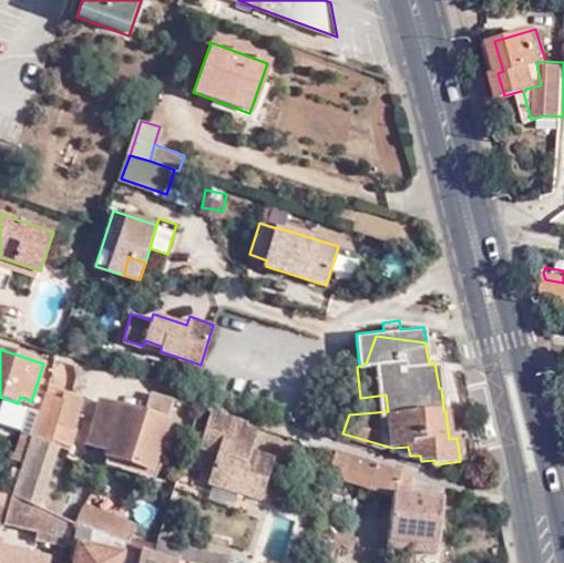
[(85,397),(50,385),(47,396),(41,410),(33,432),(53,438),(54,437),(73,443),(79,426),(77,425),(85,397)]
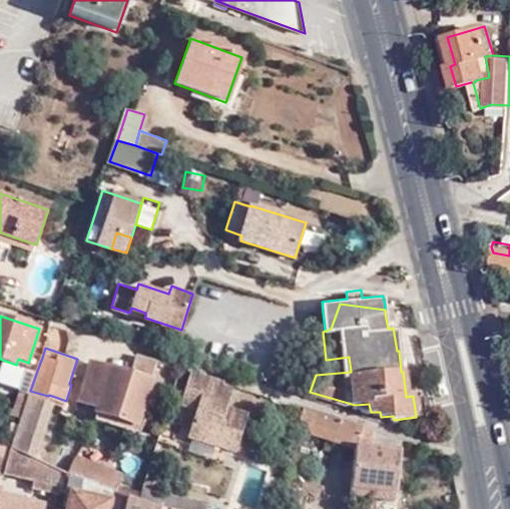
[(116,353),(112,365),(130,371),(134,359),(116,353)]
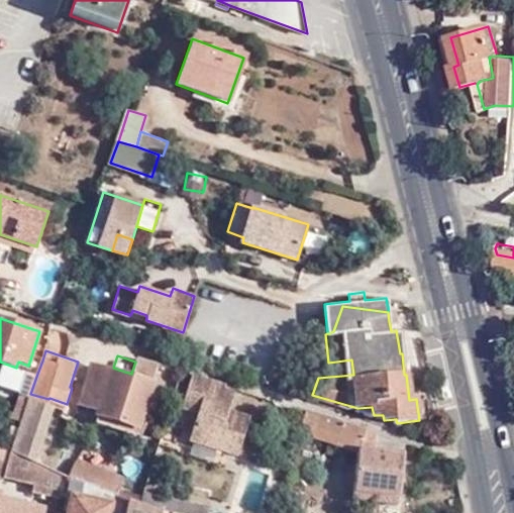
[(18,362),(16,368),(27,371),(37,374),(42,361),(31,356),(28,366),(18,362)]
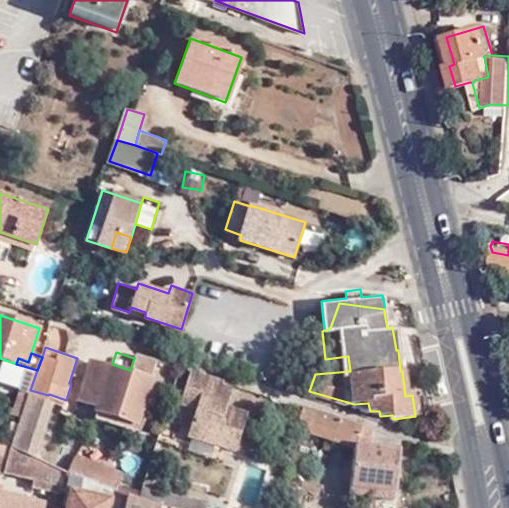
[(144,402),(157,360),(136,353),(134,358),(130,370),(112,364),(91,358),(78,396),(97,403),(97,408),(144,424),(151,405),(144,402)]
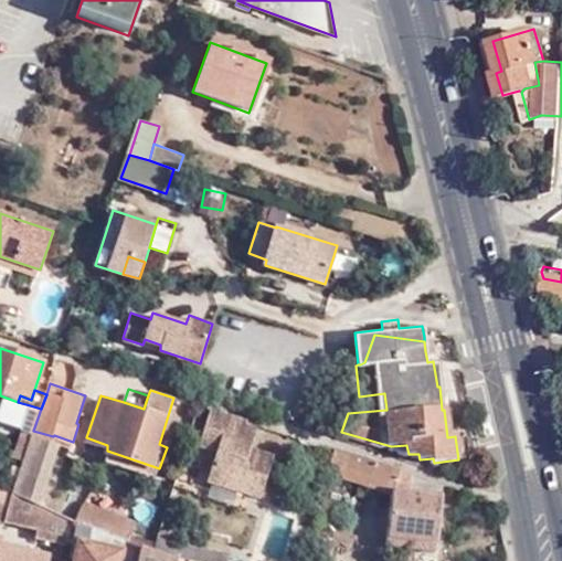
[(23,431),(32,434),(33,432),(33,431),(41,409),(30,405),(22,431),(23,431)]
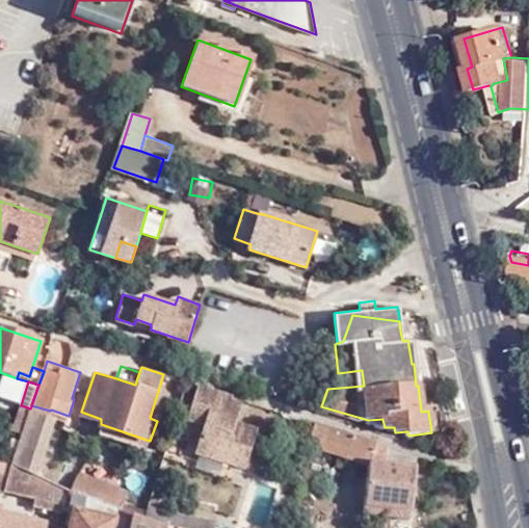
[(196,451),(234,464),(245,426),(235,422),(240,404),(233,401),(233,398),(199,386),(193,400),(186,397),(180,416),(205,423),(196,451)]
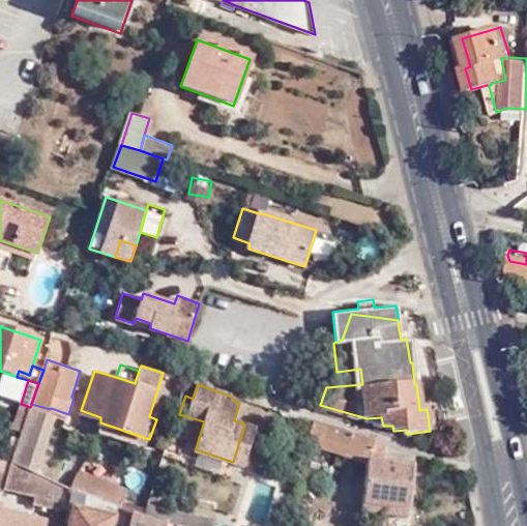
[(13,429),(22,431),(30,407),(22,404),(13,429)]
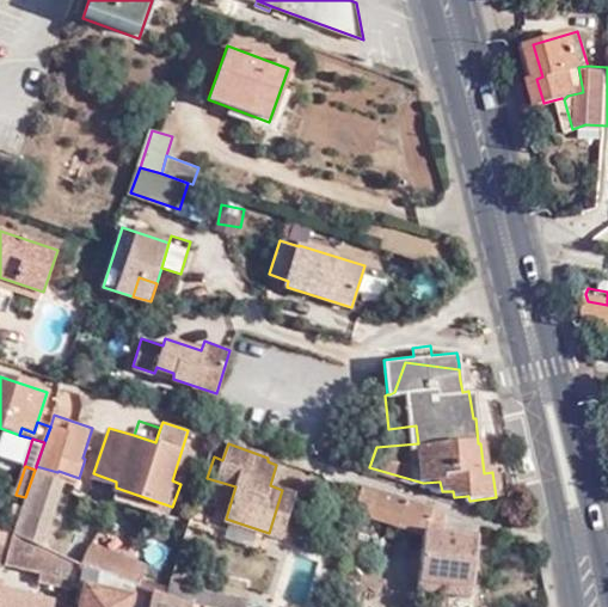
[(25,497),(14,533),(44,545),(66,478),(36,467),(35,470),(25,497)]
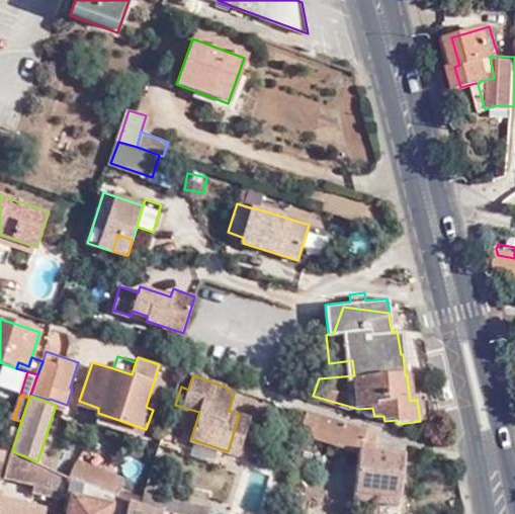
[(394,440),(378,435),(307,412),(298,436),(312,442),(315,437),(359,454),(354,493),(400,497),(405,457),(390,454),(394,440)]
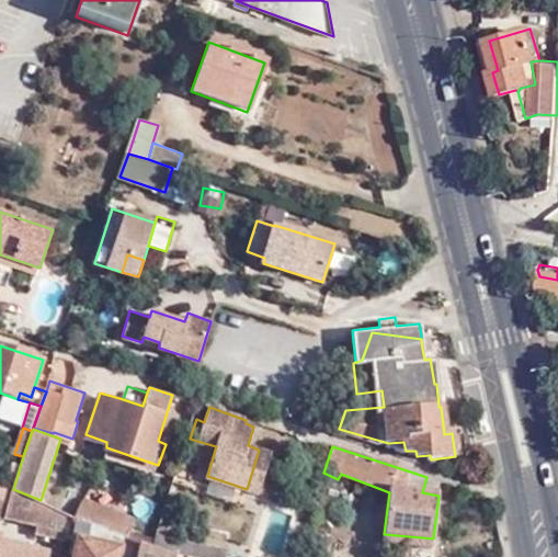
[(271,453),(259,450),(247,489),(259,492),(271,453)]
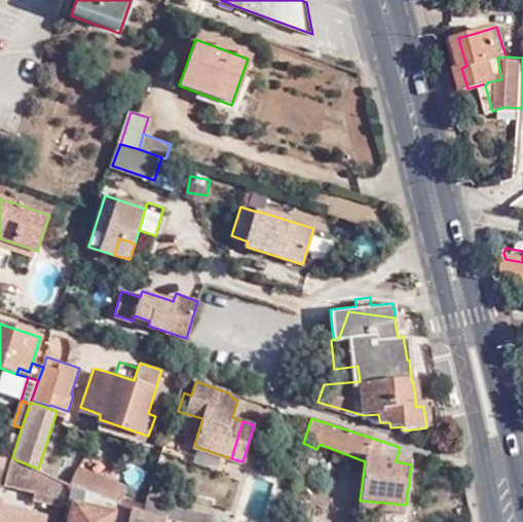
[(412,451),(400,447),(396,461),(411,464),(412,451)]
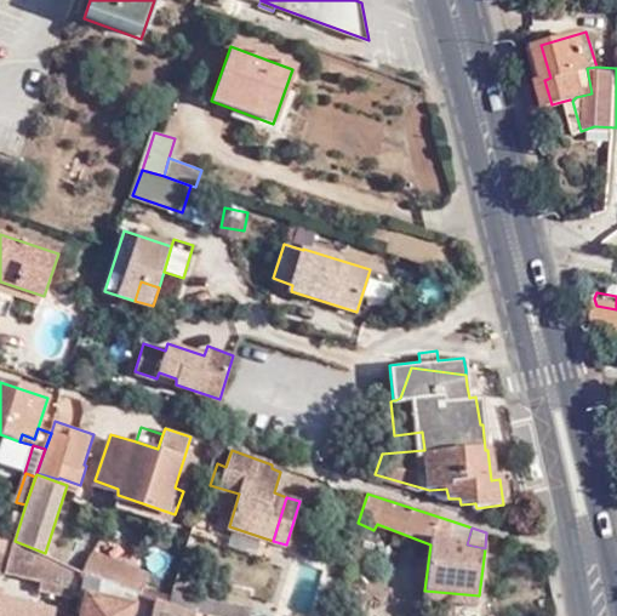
[(0,540),(0,568),(45,580),(44,588),(74,595),(80,569),(51,555),(49,559),(0,540)]
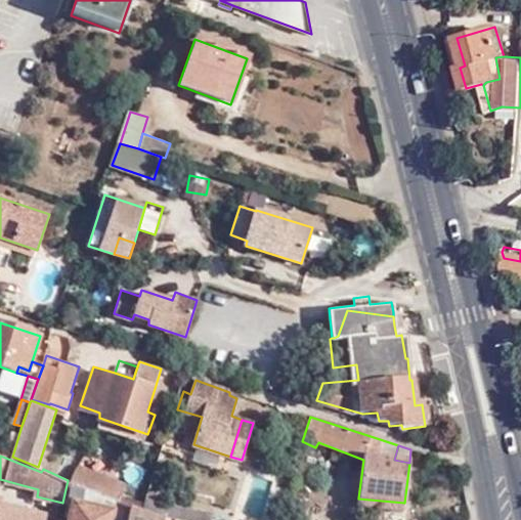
[(81,462),(73,482),(87,488),(117,502),(120,503),(124,492),(129,481),(81,462)]
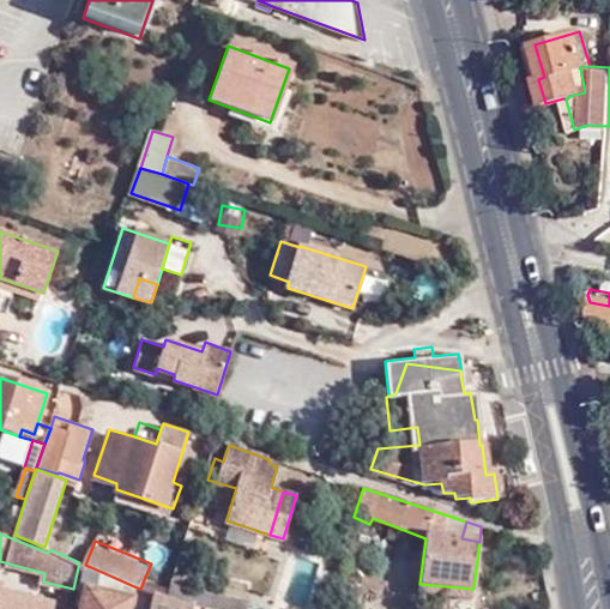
[(131,608),(137,588),(102,572),(97,591),(88,589),(82,608),(131,608)]
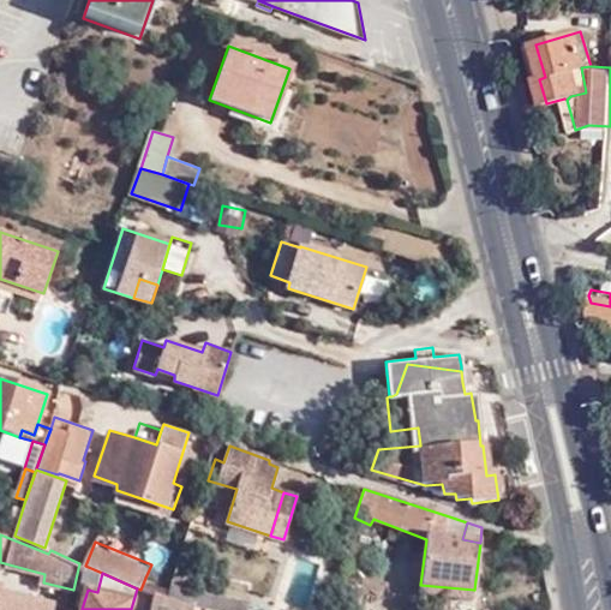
[(141,590),(167,599),(172,587),(145,578),(141,590)]
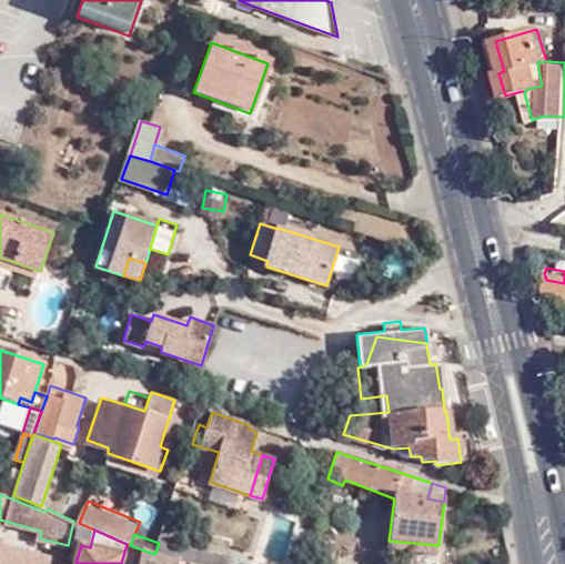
[(439,545),(389,541),(387,550),(437,556),(439,545)]
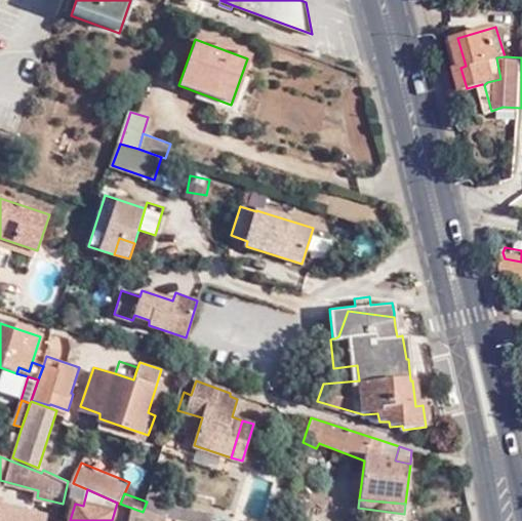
[(210,520),(213,512),(148,501),(147,502),(143,512),(162,520),(164,520),(165,518),(192,520),(210,520)]
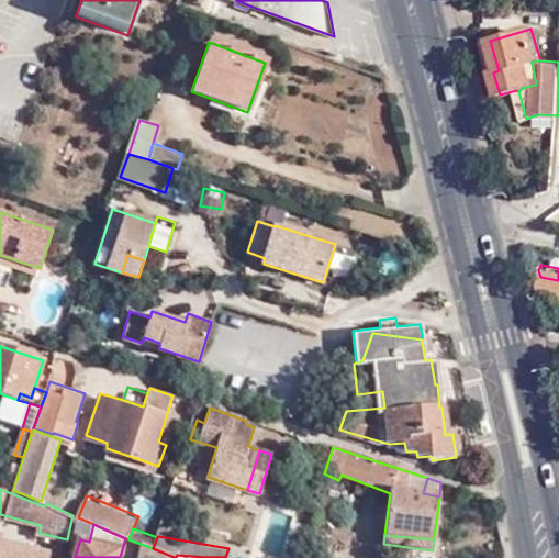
[(120,557),(174,557),(153,548),(129,539),(125,538),(120,557)]
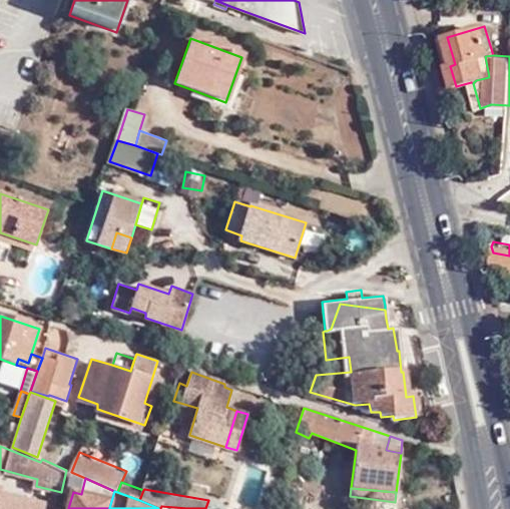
[(0,508),(45,508),(1,495),(2,493),(0,492),(0,508)]
